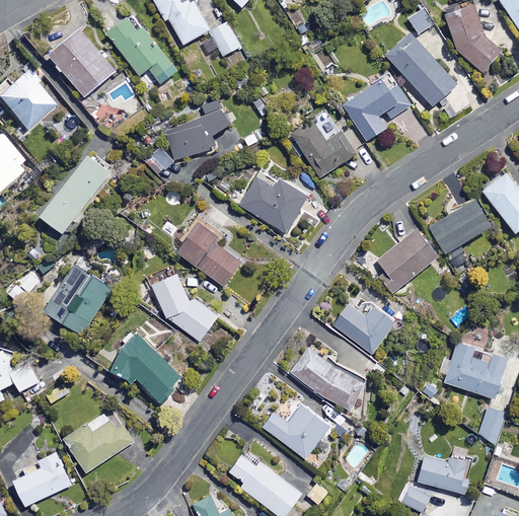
[(210,31),(192,0),(153,0),(165,22),(169,20),(183,46),(210,31)]
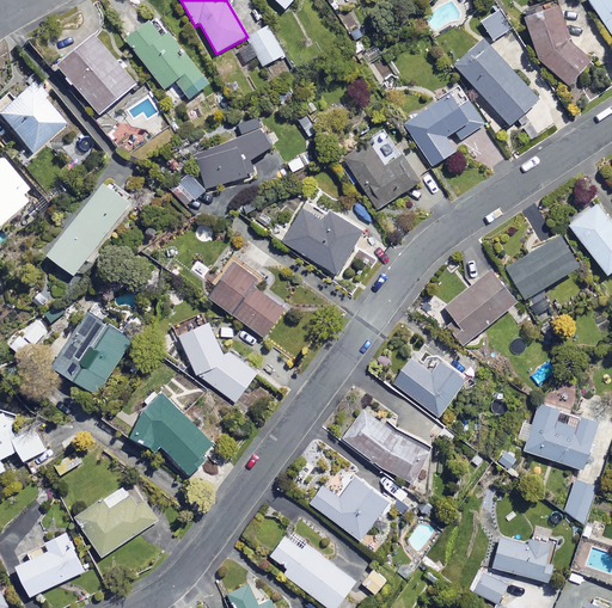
[(274,0),(286,10),(293,0),(274,0)]
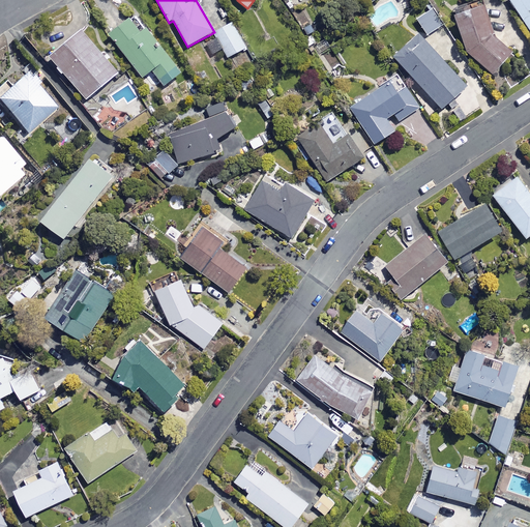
[(529,0),(498,0),(500,1),(501,0),(506,0),(529,36),(529,0)]
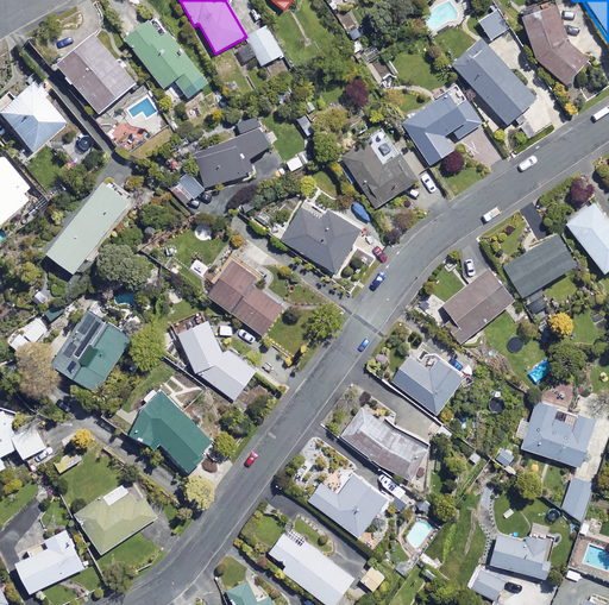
[(569,42),(554,5),(521,17),(531,55),(565,86),(586,63),(569,42)]
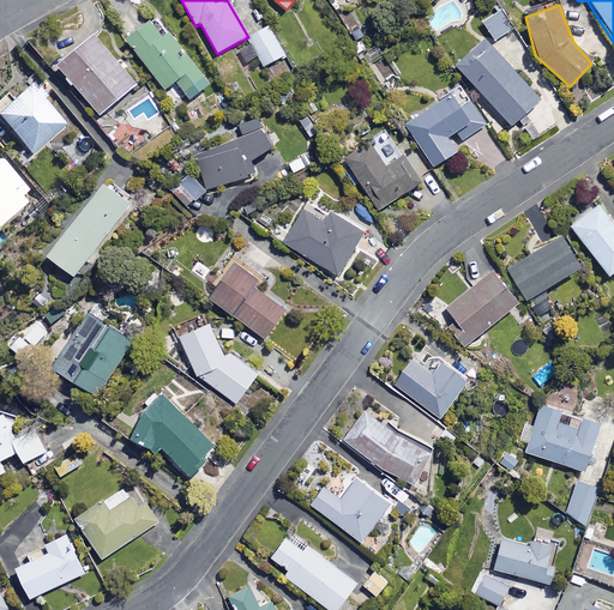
[(513,31),(503,12),(483,24),(494,42),(513,31)]
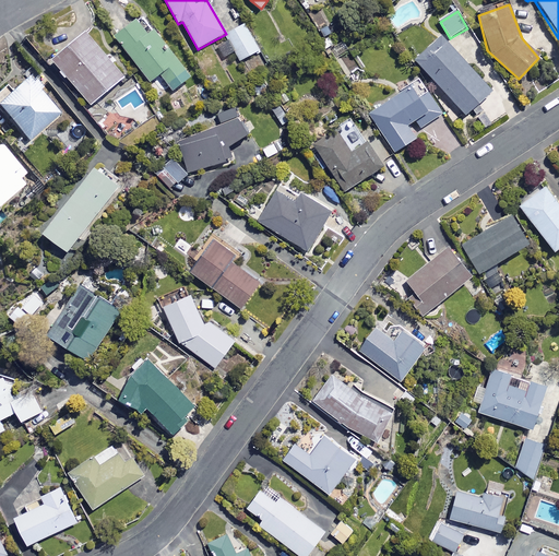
[(147,34),(138,20),(116,36),(150,82),(161,74),(173,92),(191,78),(155,28),(147,34)]
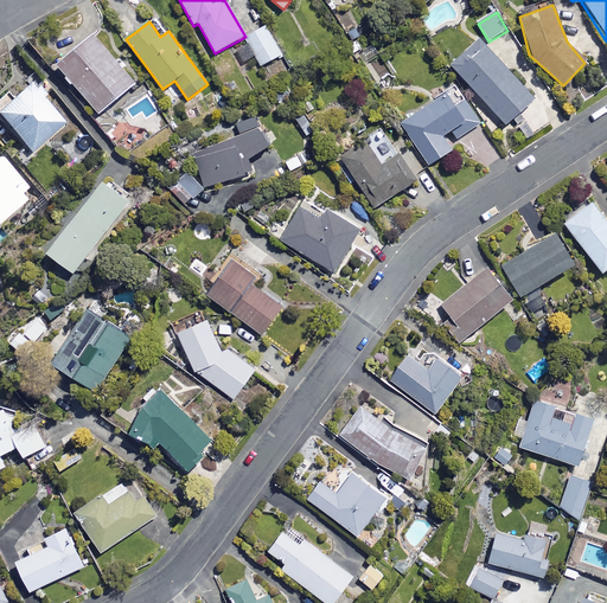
[(357,25),(346,32),(353,43),(364,37),(357,25)]
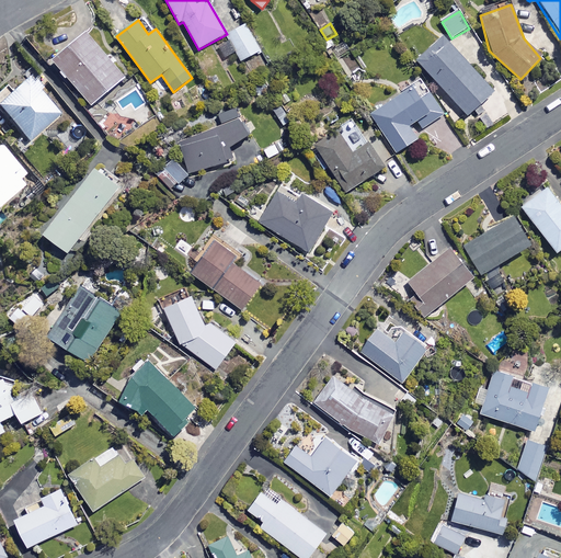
[(220,61),(237,54),(241,63),(261,53),(247,25),(227,35),(229,40),(213,47),(220,61)]
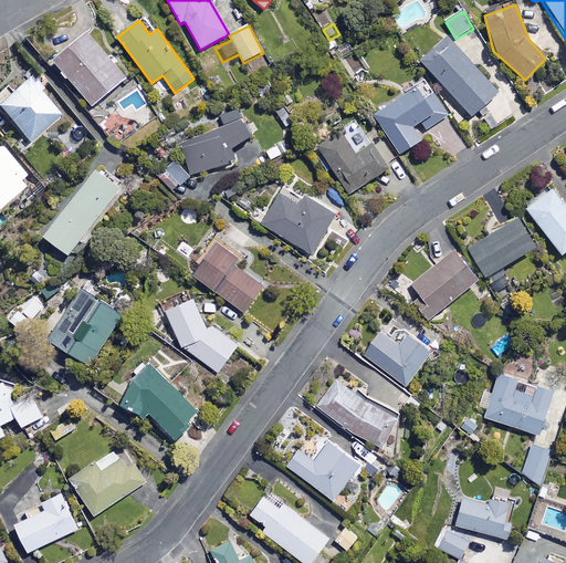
[(127,77),(88,31),(54,60),(92,106),(127,77)]
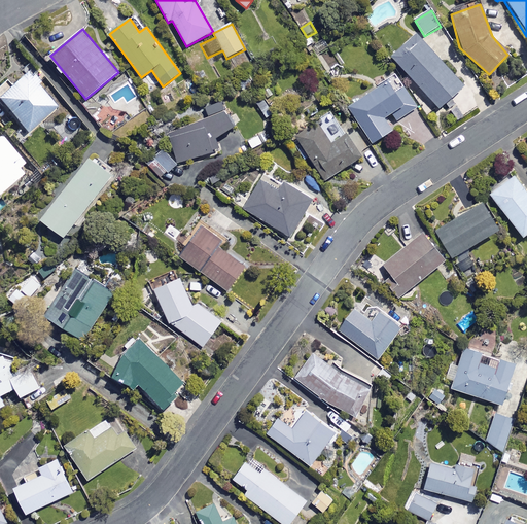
[(463,86),(421,40),(396,63),(438,109),(463,86)]
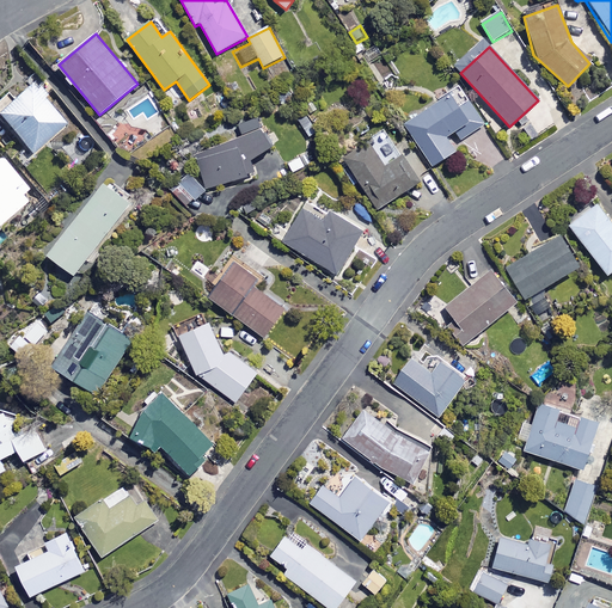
[(250,97),(239,77),(227,83),(238,103),(250,97)]
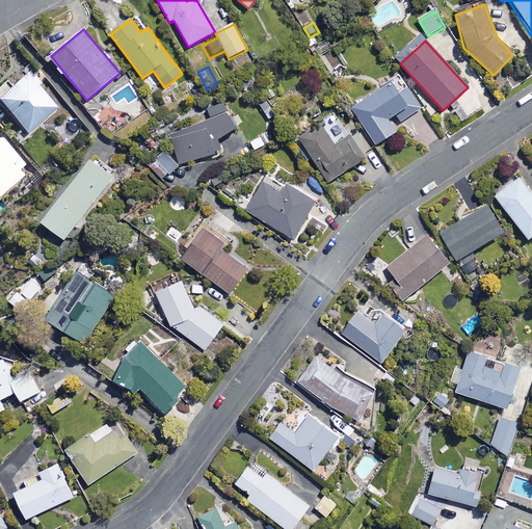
[(37,83),(27,71),(0,93),(0,103),(27,135),(56,110),(35,85),(37,83)]
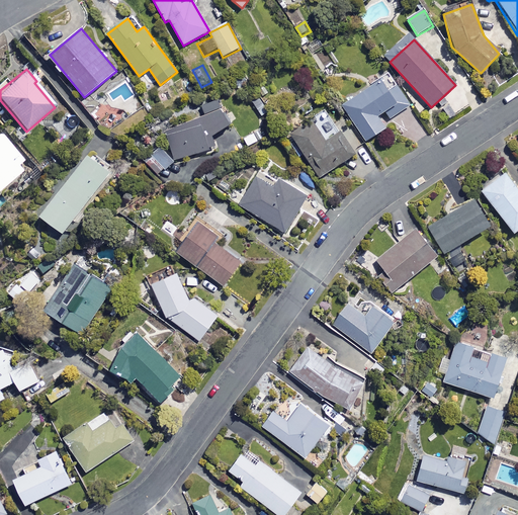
[(410,107),(389,74),(342,105),(366,142),(385,129),(377,116),(384,111),(390,120),(410,107)]
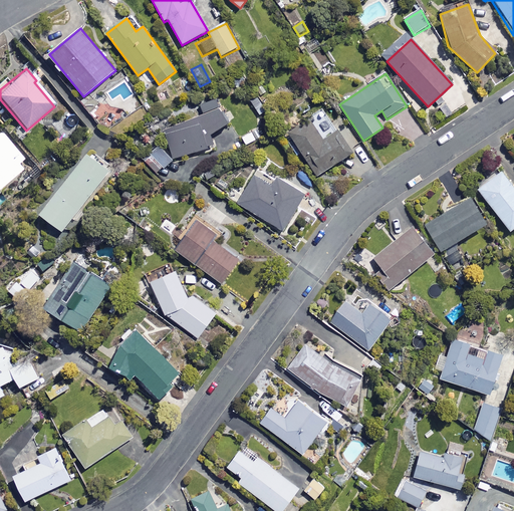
[(267,112),(255,92),(247,96),(259,117),(267,112)]
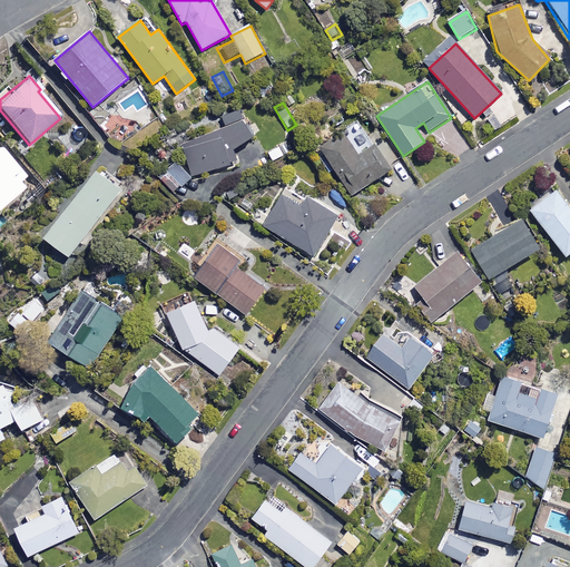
[(253,140),(241,110),(222,118),(226,128),(174,150),(178,160),(184,158),(193,179),(237,162),(232,149),(253,140)]
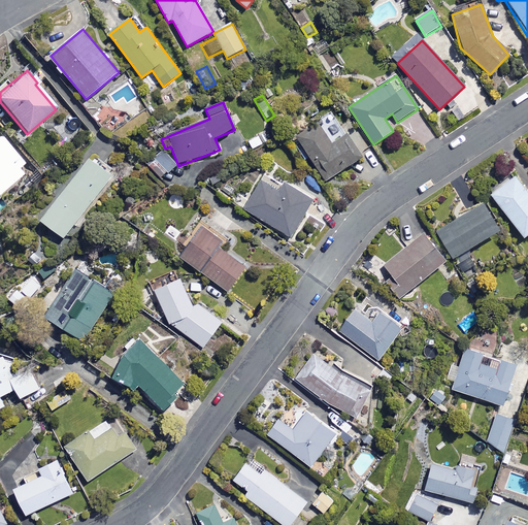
[(332,143),(318,122),(296,136),(326,181),(362,157),(347,134),(332,143)]
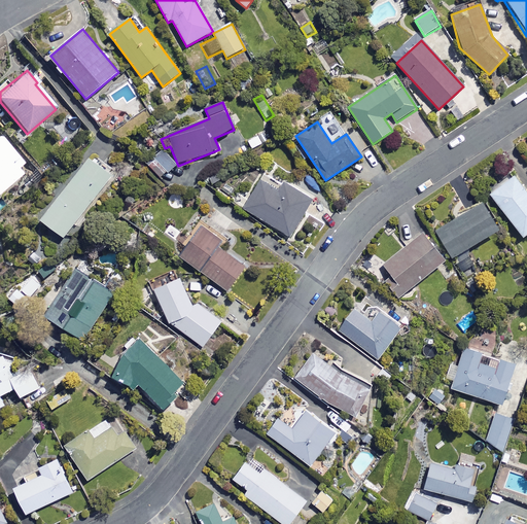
[(0,193),(23,175),(18,169),(23,165),(0,135),(0,193)]
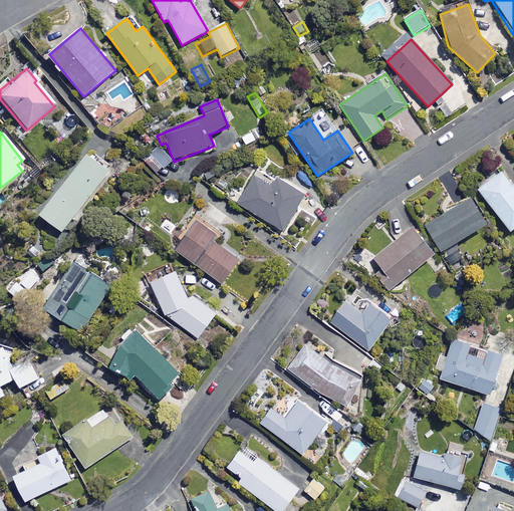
[(155,143),(146,134),(139,141),(148,150),(155,143)]
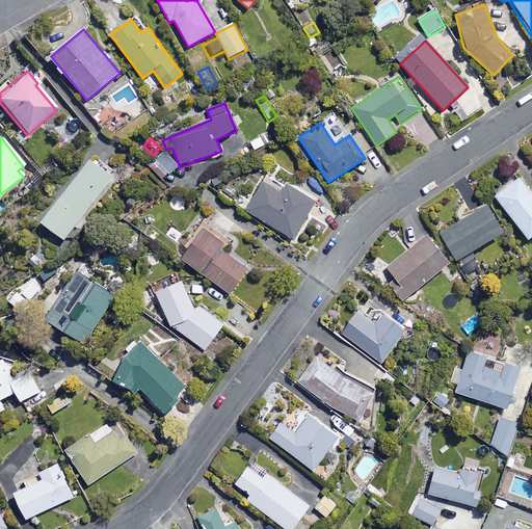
[(261,138),(250,143),(256,154),(266,149),(261,138)]
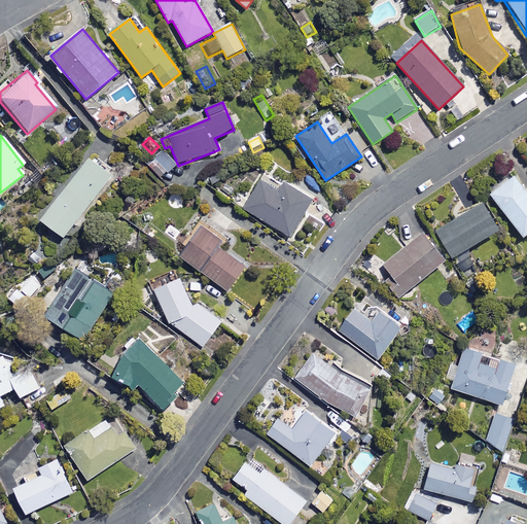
[(176,165),(164,151),(148,166),(161,179),(176,165)]
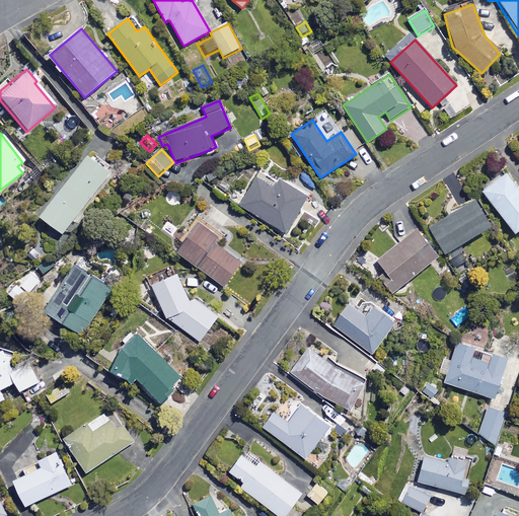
[(115,172),(91,153),(41,216),(64,235),(115,172)]
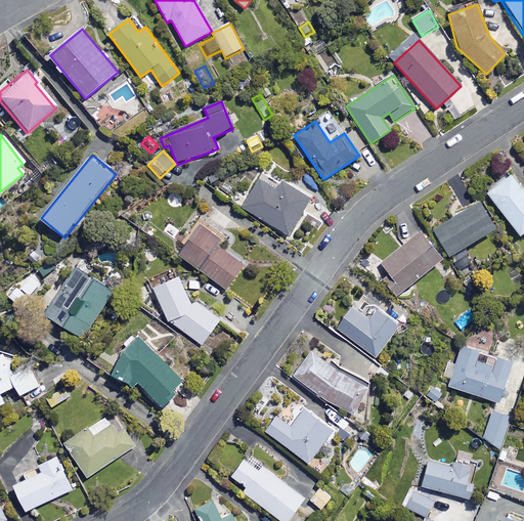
[(280,185),(262,175),(243,209),(289,236),(311,197),(284,180),(280,185)]
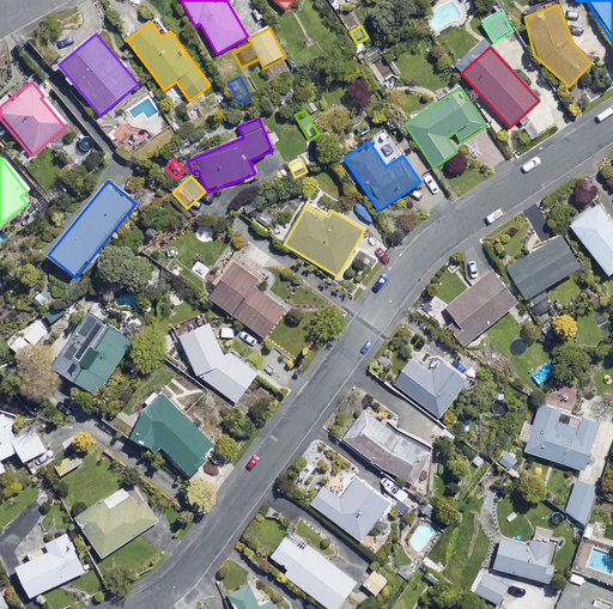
[(612,269),(612,225),(596,205),(570,226),(607,275),(612,269)]
